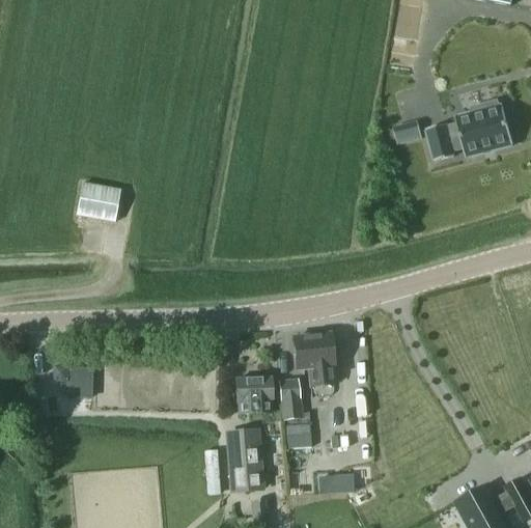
[(497,105),(496,100),(471,107),(472,111),(454,116),(456,126),(446,129),(445,122),(426,128),(435,160),(453,155),(452,149),(463,146),(465,157),(512,143),(506,117),(509,117),(506,107),(503,108),(502,104),(497,105)]
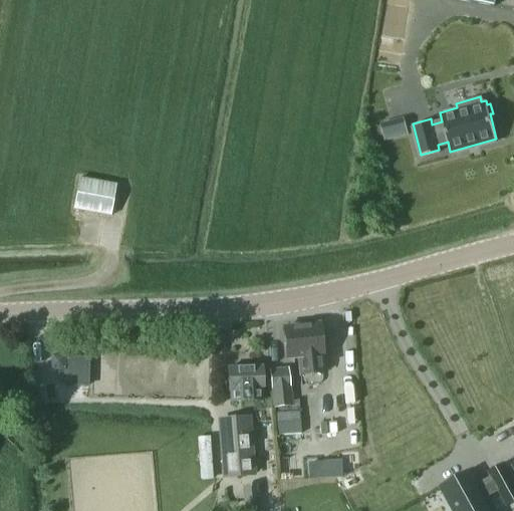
[(109,213),(115,183),(78,176),(73,207),(109,213)]
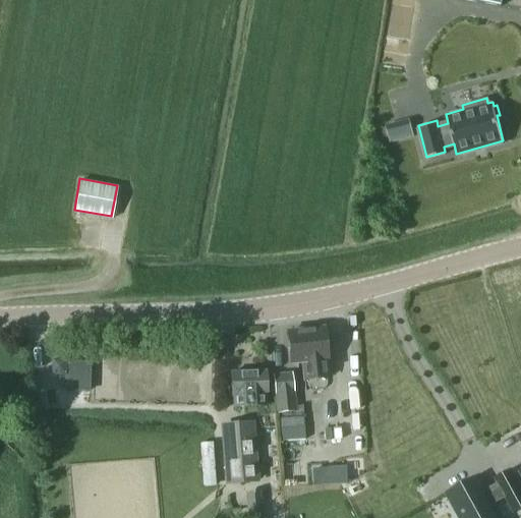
[(327,358),(324,327),(287,331),(290,361),(302,360),(304,379),(327,377),(325,358),(327,358)]
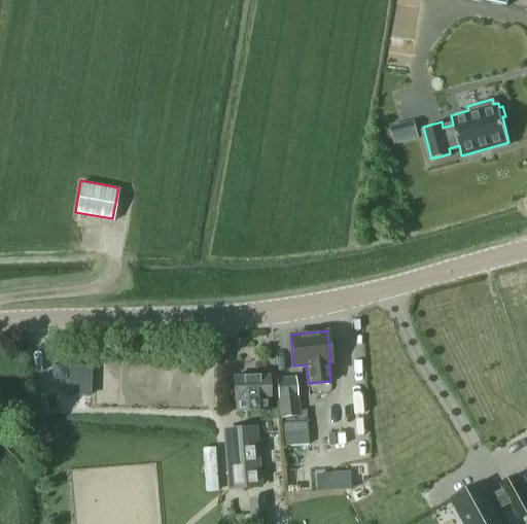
[(270,398),(269,374),(234,376),(235,399),(236,399),(237,410),(269,408),(269,398),(270,398)]
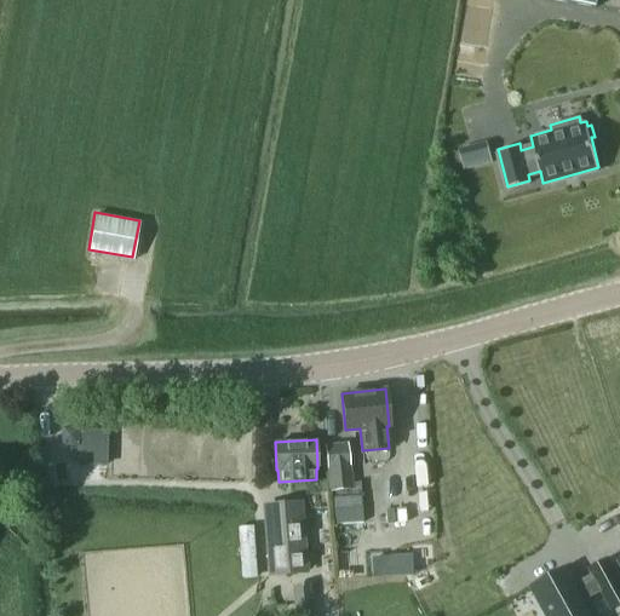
[(352,487),(348,443),(325,445),(329,489),(352,487)]
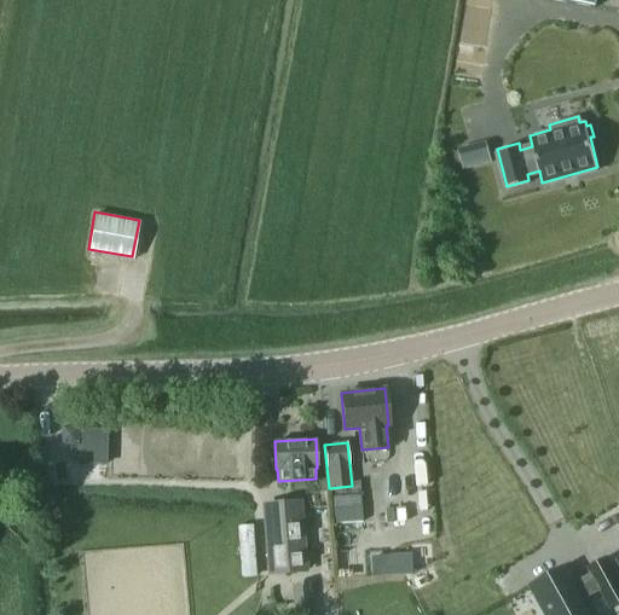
[(362,493),(331,494),(333,505),(333,520),(362,520),(362,504),(362,493)]
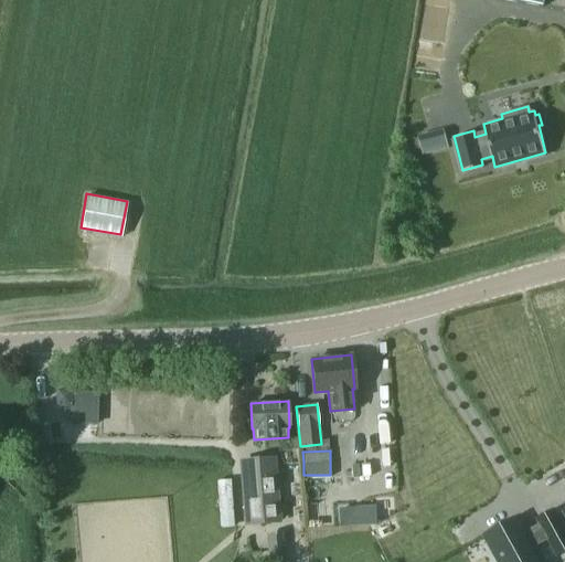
[(274,479),(270,480),(269,458),(245,460),(247,521),(276,520),(274,479)]
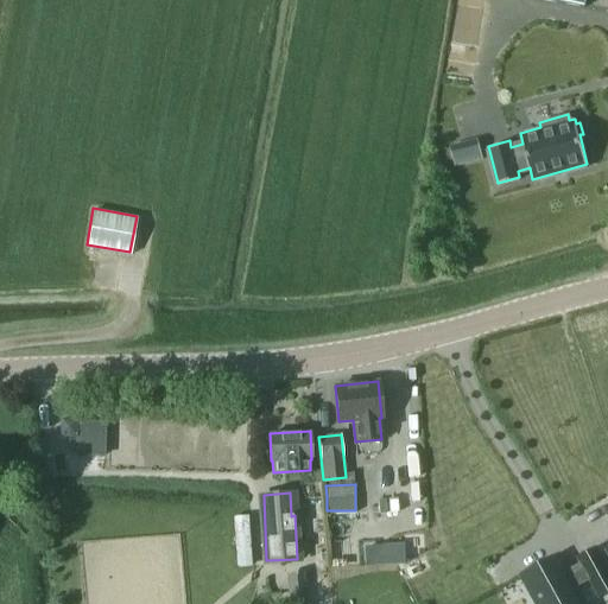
[(404,542),(390,542),(391,561),(405,561),(404,542)]
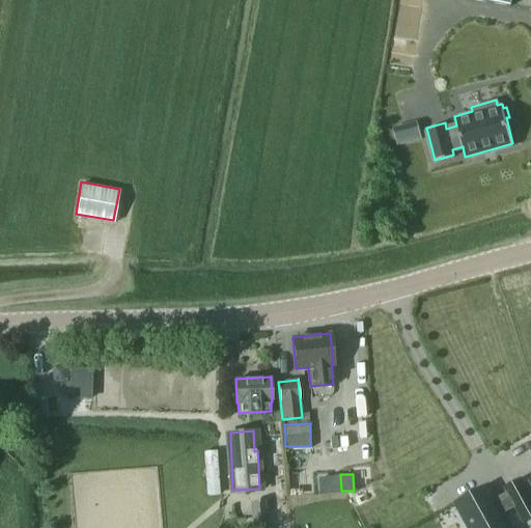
[(490,484),(459,501),(474,527),(512,527),(504,510),(514,504),(524,521),(530,517),(530,495),(521,477),(504,485),(509,496),(499,501),(490,484)]
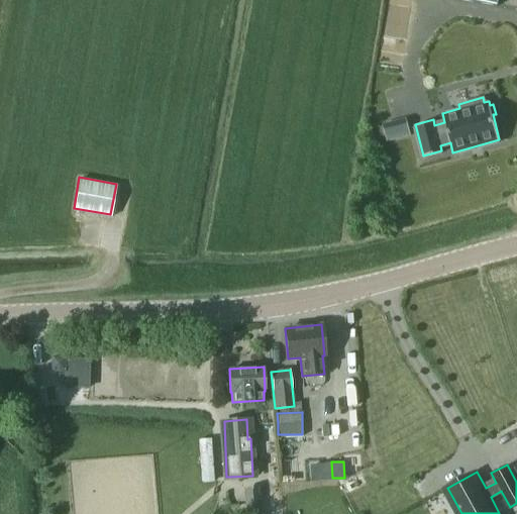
[(262,486),(244,487),(245,499),(262,498),(262,486)]
